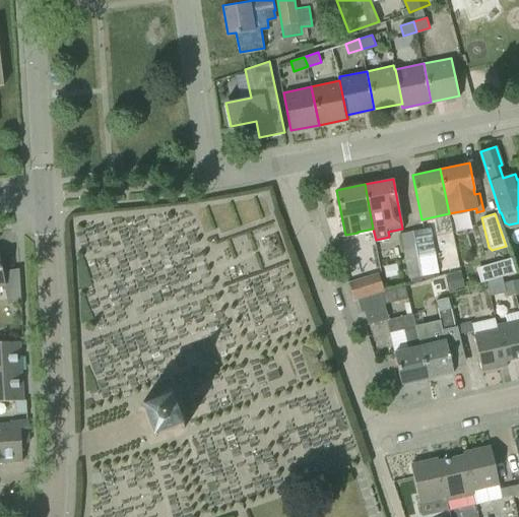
[(431,227),(412,230),(422,274),(440,271),(431,227)]
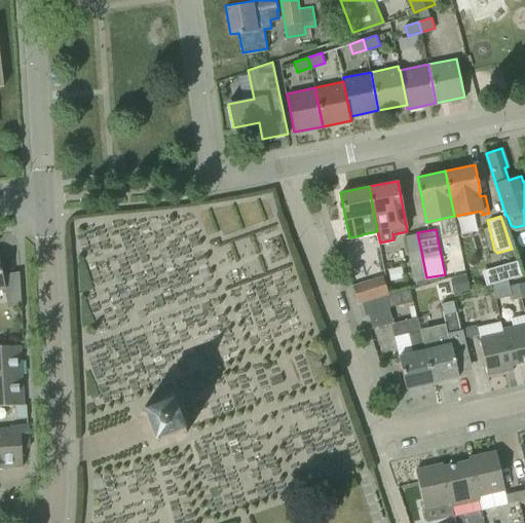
[(426,277),(417,232),(405,234),(413,279),(426,277)]
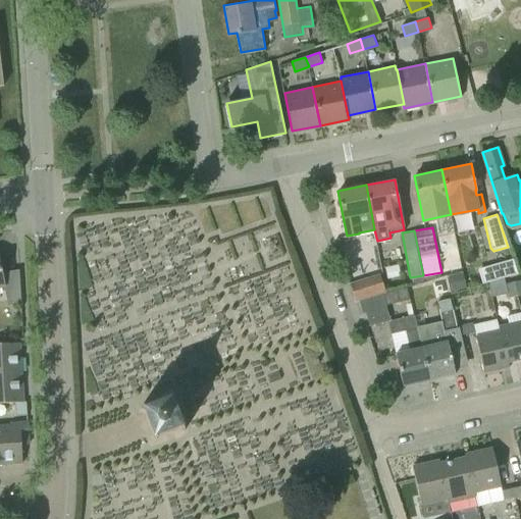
[(506,261),(497,263),(500,277),(509,275),(506,261)]
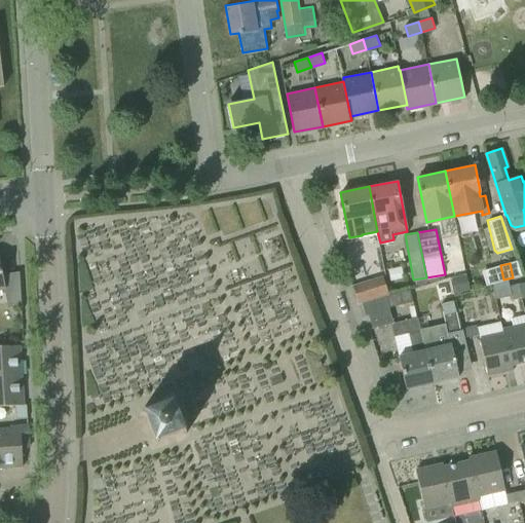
[(470,288),(466,272),(451,275),(452,278),(454,292),(470,288)]
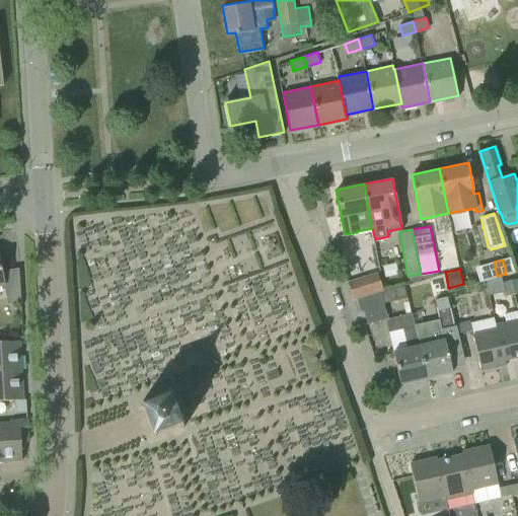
[(357,298),(381,292),(380,290),(383,289),(378,272),(348,281),(353,299),(357,298)]
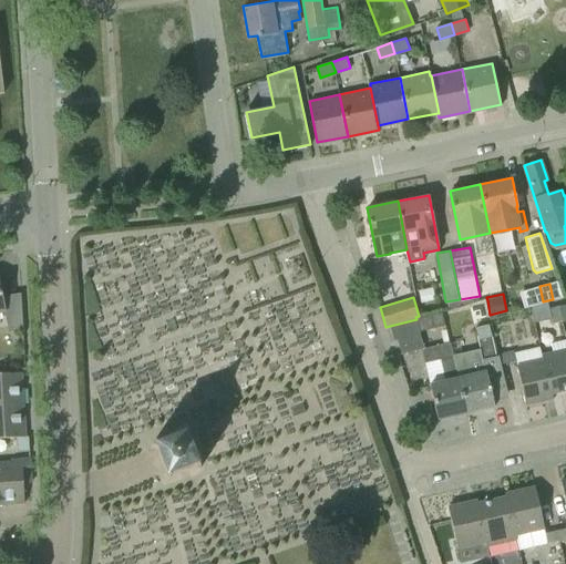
[(563,320),(558,305),(548,307),(552,322),(563,320)]
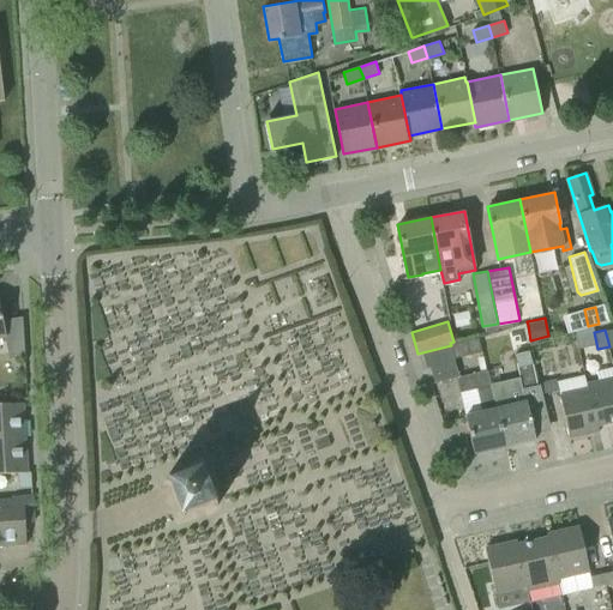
[(499,343),(497,332),(481,336),(486,355),(502,351),(499,343)]
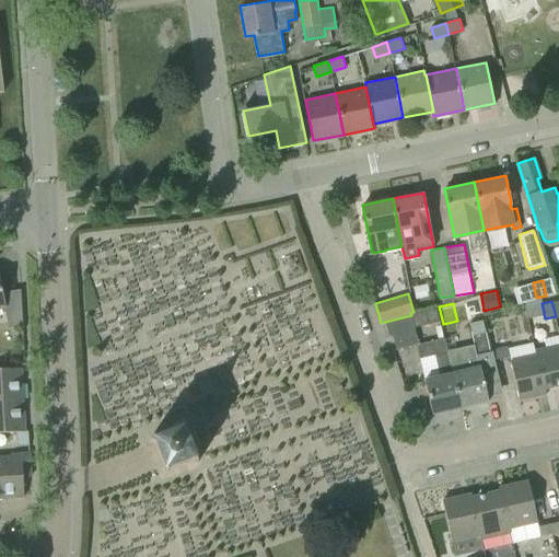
[(411,315),(385,322),(389,335),(415,328),(411,315)]
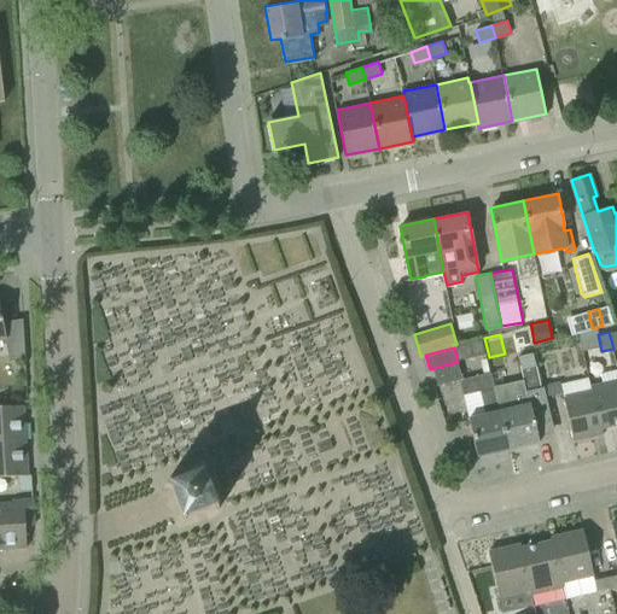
[(519,364),(525,390),(540,387),(534,361),(519,364)]
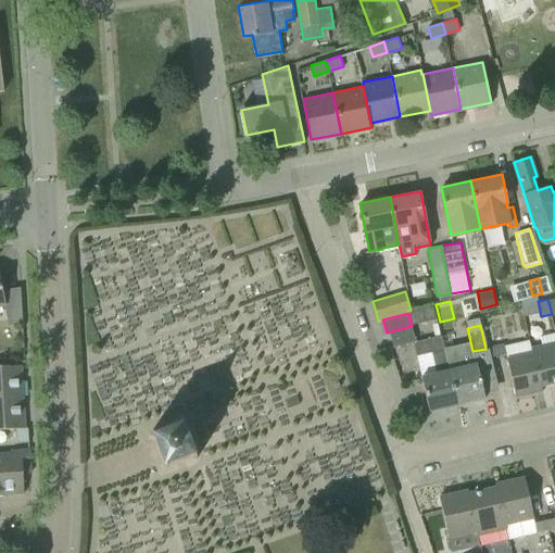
[(530,347),(531,352),(532,351),(540,385),(541,385),(554,380),(554,331),(540,335),(542,344),(530,347)]
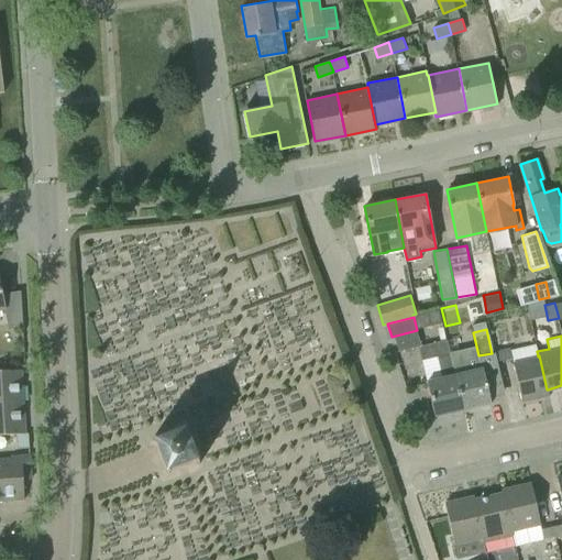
[(455,338),(445,340),(448,352),(458,350),(455,338)]
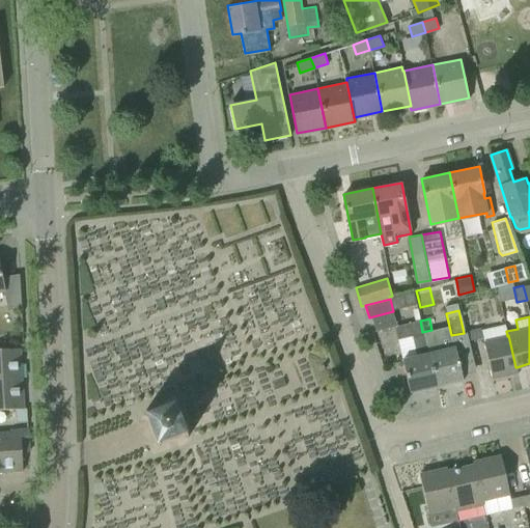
[(436,386),(424,340),(422,332),(420,321),(420,320),(395,325),(410,391),(436,386)]
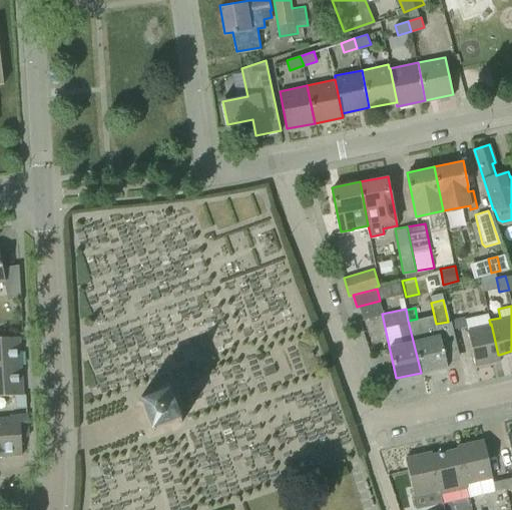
[(498,355),(491,324),(490,325),(489,320),(488,312),(465,317),(464,317),(450,320),(452,328),(466,325),(471,345),(475,365),(500,359),(499,355),(498,355)]
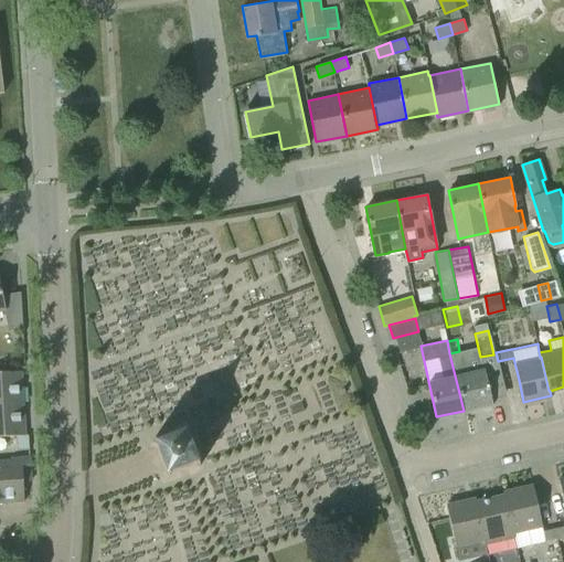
[(466,359),(451,362),(464,411),(492,404),(485,369),(469,372),(466,359)]
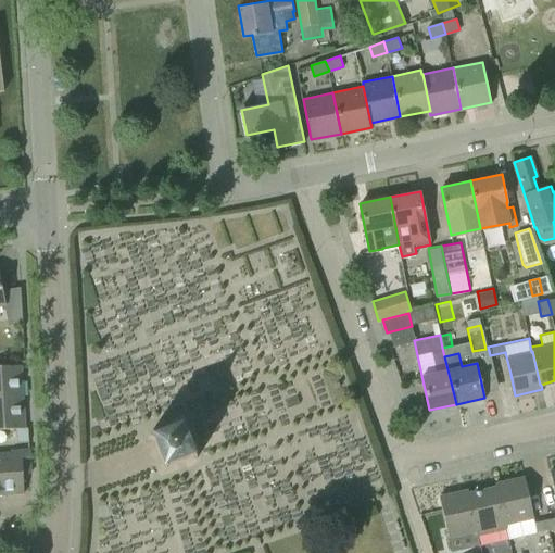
[(0,396),(21,396),(21,379),(22,379),(22,364),(0,364),(0,396)]
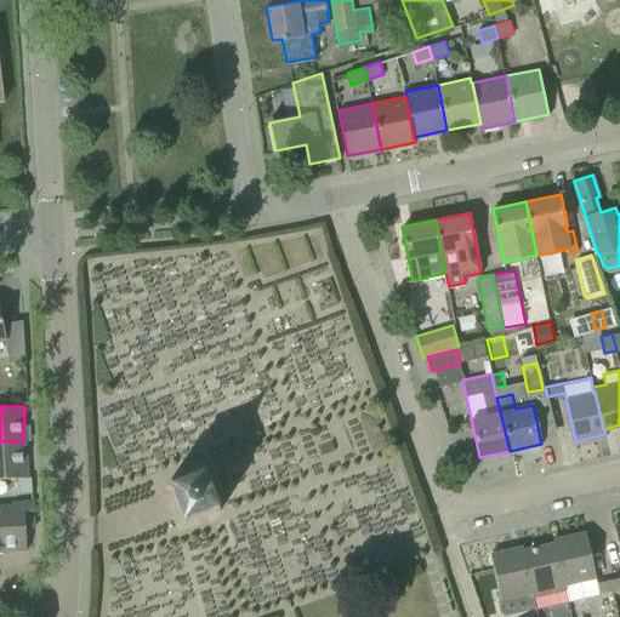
[(23,441),(0,441),(0,476),(15,476),(28,476),(27,458),(24,458),(23,441)]
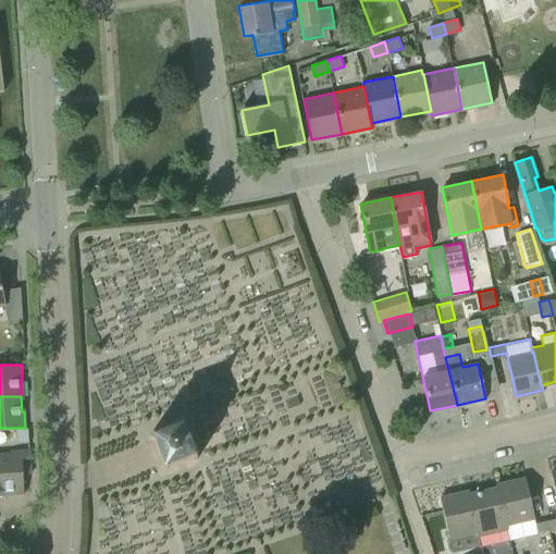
[(160,467),(165,470),(168,465),(192,456),(193,459),(197,458),(183,421),(183,418),(171,423),(172,428),(156,433),(150,432),(148,438),(152,440),(162,463),(160,467)]
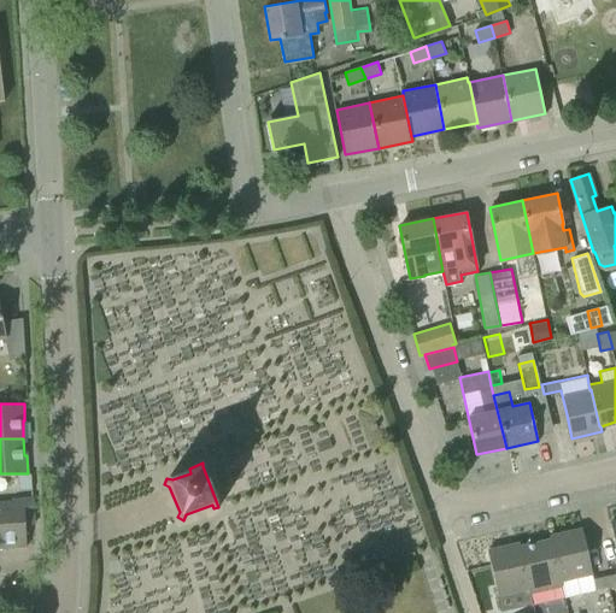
[(28,473),(15,473),(15,481),(24,489),(31,488),(31,472),(28,473)]
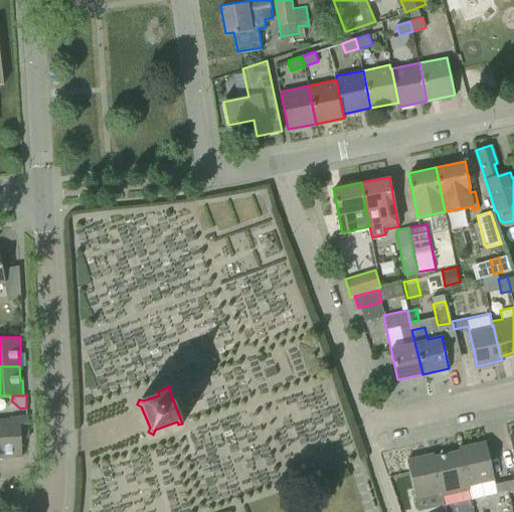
[(10,418),(0,418),(0,456),(7,456),(6,455),(21,454),(21,456),(22,456),(21,438),(28,437),(27,414),(10,415),(10,418)]
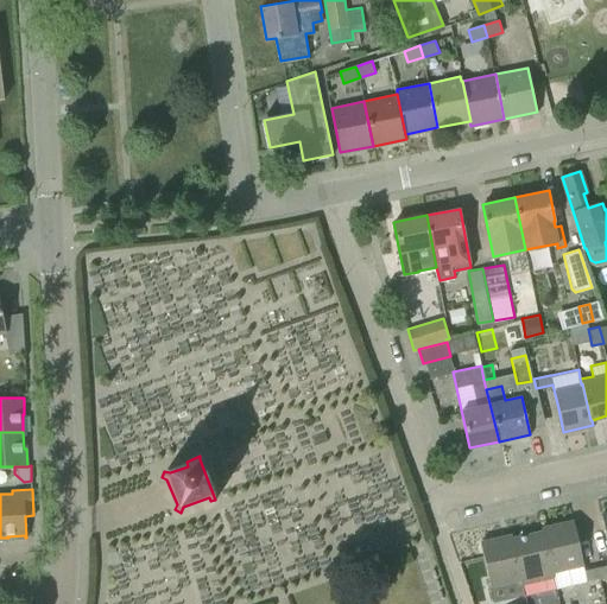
[(542,527),(542,531),(543,531),(552,571),(554,571),(583,564),(574,520),(542,527)]
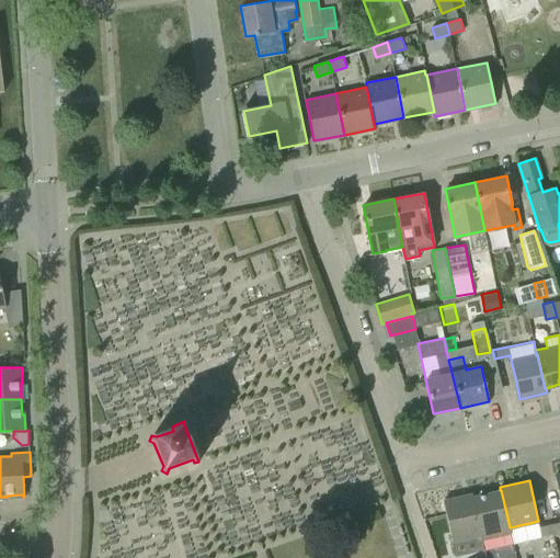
[(510,527),(501,490),(500,490),(487,493),(473,497),(482,534),(481,534),(484,549),(514,543),(511,527),(510,527)]
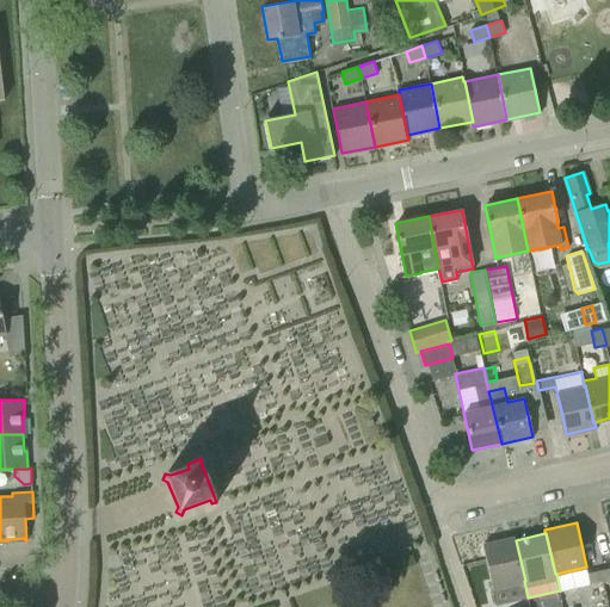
[(516,540),(515,537),(482,544),(493,588),(524,581),(525,581),(516,540)]
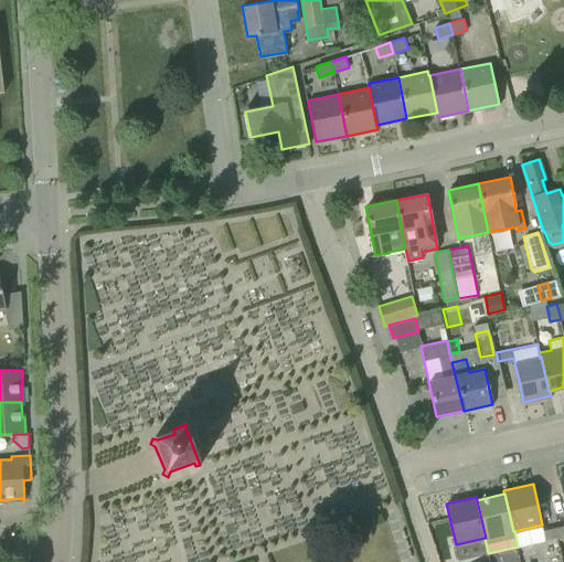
[(559,537),(556,527),(543,530),(545,540),(556,538),(559,537)]
